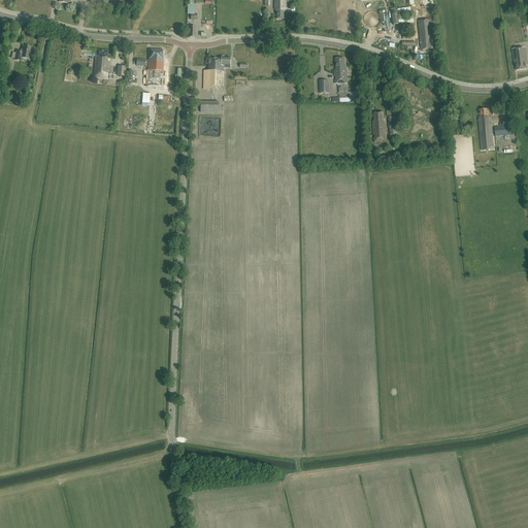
[(284,12),(286,12),(285,0),(273,0),(274,9),(276,9),(276,19),(284,19),(284,12)]
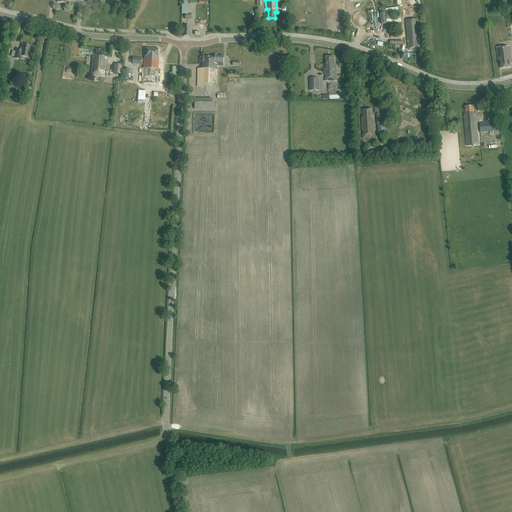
[(401,10),(387,13),(385,13),(380,14),(382,25),(387,24),(387,29),(402,28),(401,22),(401,16),(394,17),(402,15),(401,10)]
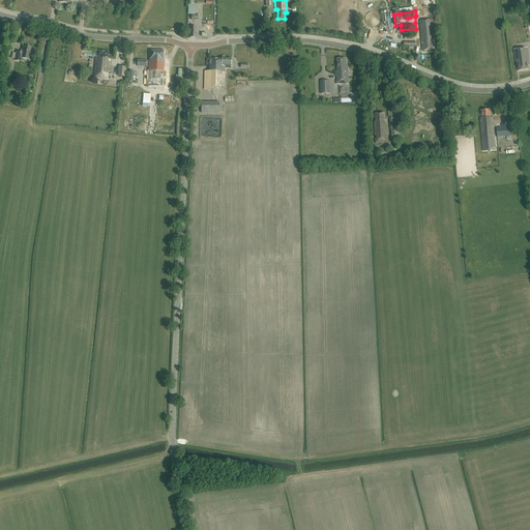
[(433,46),(434,46),(434,40),(432,40),(432,37),(434,37),(432,20),(419,22),(422,51),(433,50),(433,46)]
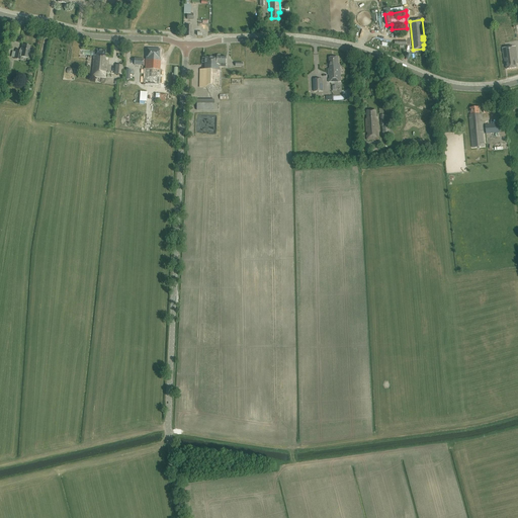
[(502,40),(515,39),(514,25),(502,26),(503,35),(502,36),(502,40)]
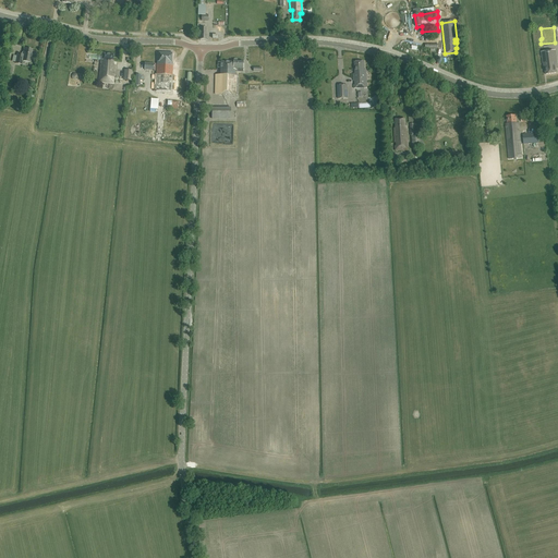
[(434,36),(438,36),(438,32),(433,32),(434,35),(425,36),(426,41),(434,40),(434,36)]
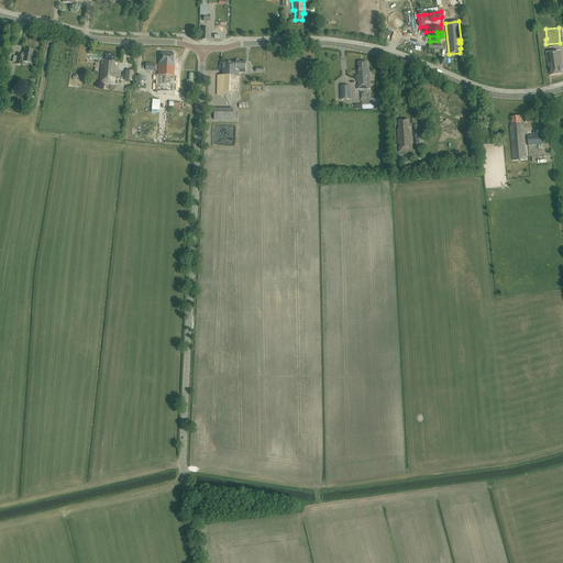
[(32,64),(33,55),(32,55),(33,51),(24,48),(23,56),(18,55),(15,64),(23,66),(23,62),(32,64)]
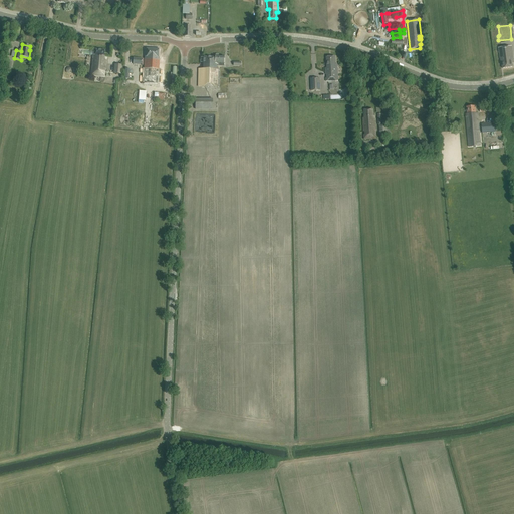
[(512,63),(513,63),(511,46),(498,48),(500,59),(501,62),(502,62),(503,69),(513,67),(512,63)]
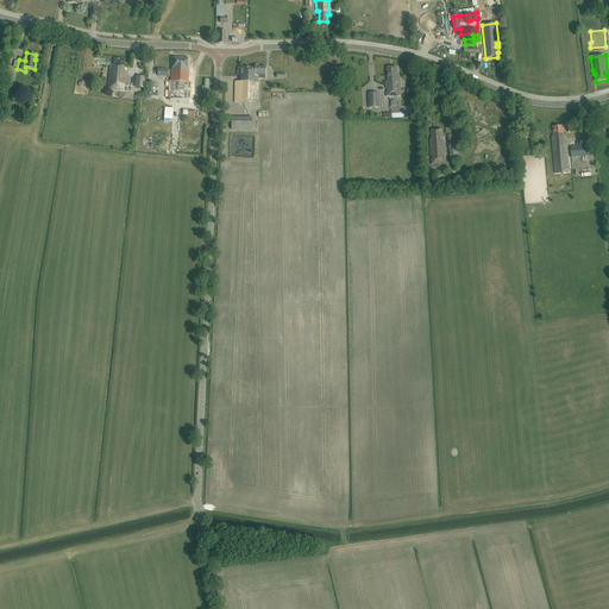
[(124,90),(125,71),(123,71),(124,67),(123,67),(124,60),(113,58),(112,62),(111,62),(108,89),(124,90)]
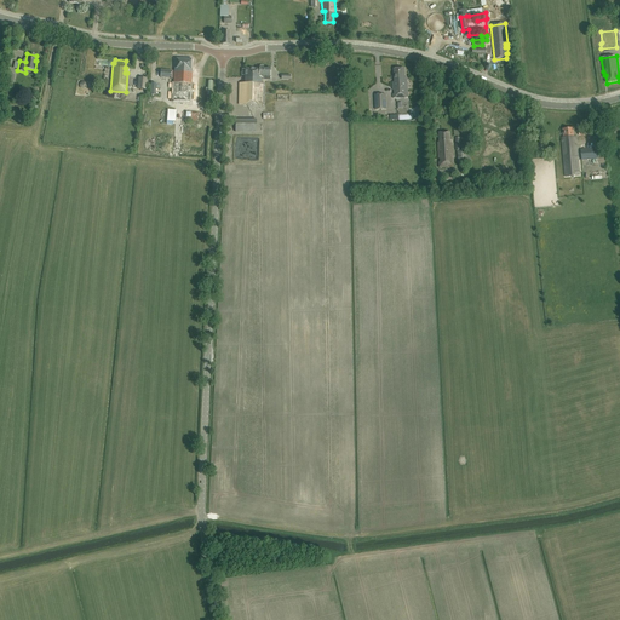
[(190,103),(193,69),(191,69),(191,59),(177,59),(176,72),(173,102),(190,103)]
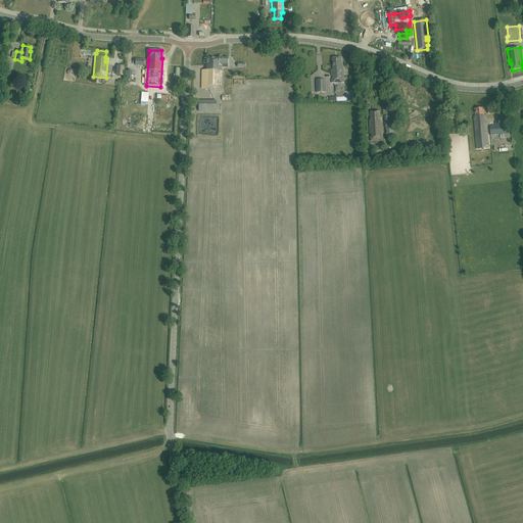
[(219,64),(223,64),(223,67),(228,67),(228,57),(222,57),(222,56),(220,56),(220,57),(219,57),(219,58),(219,64)]
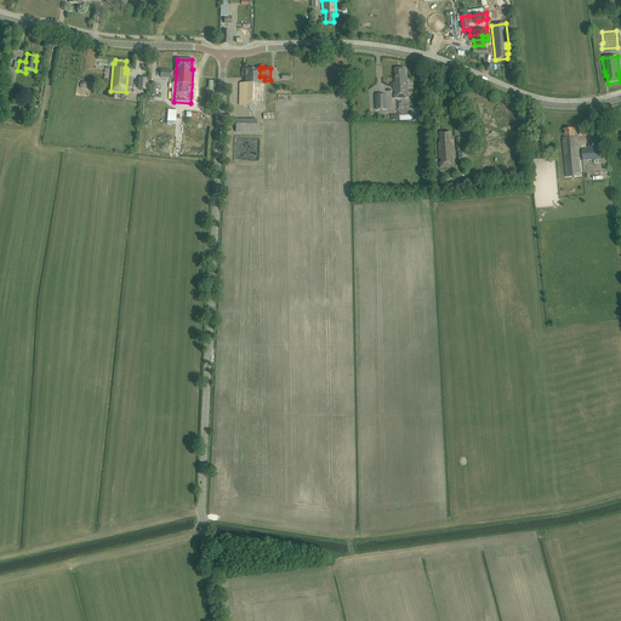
[(260,69),(246,69),(245,84),(240,84),(239,106),(265,106),(265,84),(263,84),(263,78),(260,78),(260,77),(260,69)]
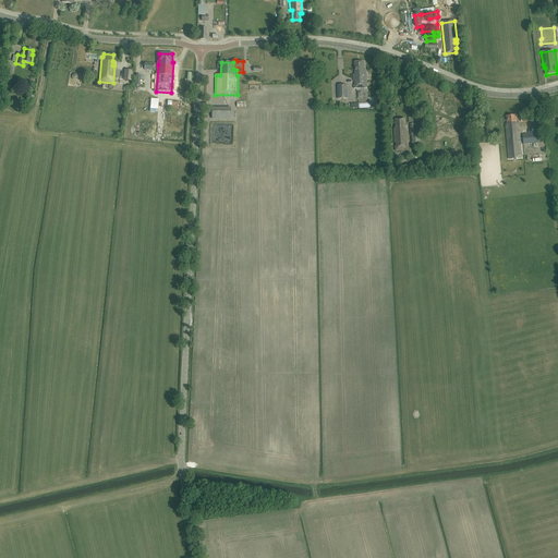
[(354,88),(367,88),(366,70),(364,70),(364,62),(354,62),(355,74),(353,74),(353,82),(355,82),(355,85),(354,85),(354,88)]
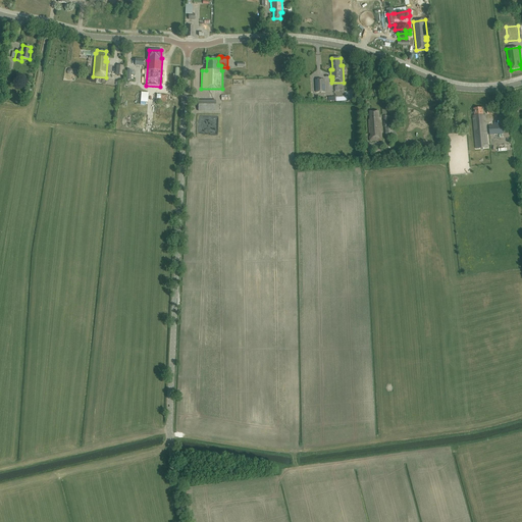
[(123,75),(124,66),(115,65),(115,75),(123,75)]
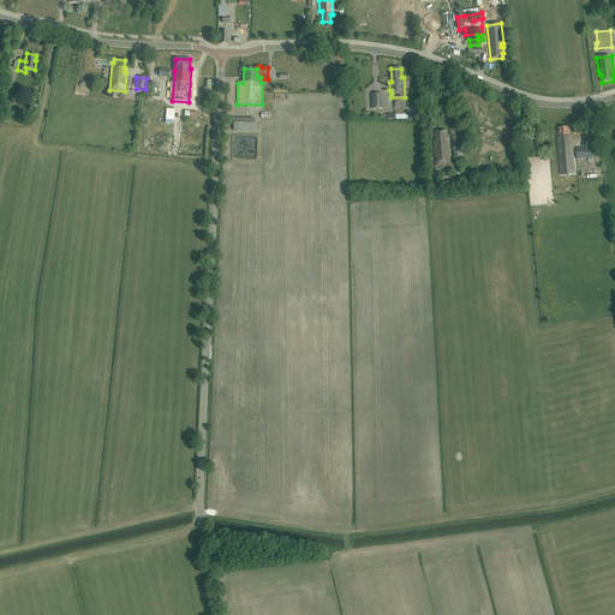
[(371,94),(372,109),(383,108),(383,94),(371,94)]
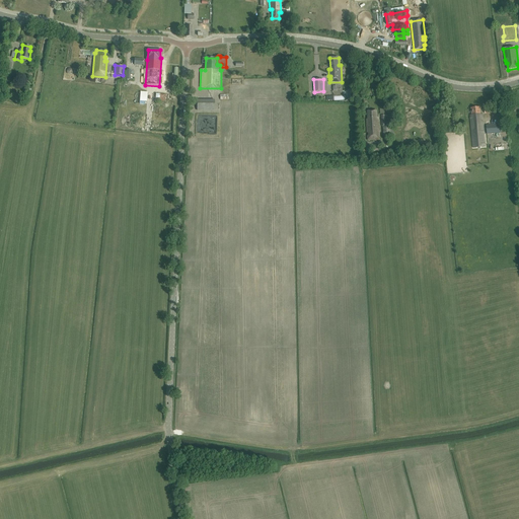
[(197,110),(215,110),(215,99),(197,99),(197,110)]
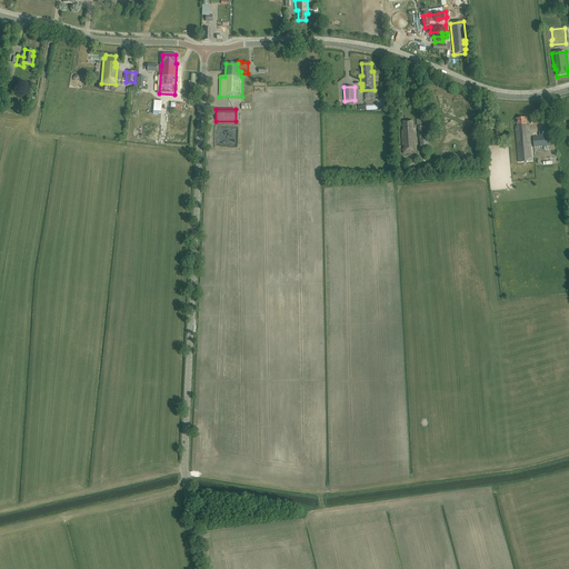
[(519,162),(532,161),(529,133),(527,133),(527,130),(529,130),(529,126),(527,126),(526,118),(517,119),(517,127),(516,127),(519,162)]
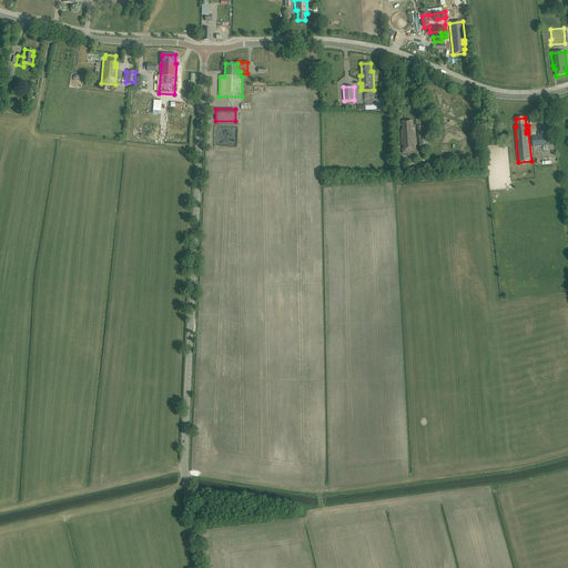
[(403,154),(416,153),(414,129),(413,129),(413,121),(402,122),(403,132),(401,132),(402,145),(403,145),(404,149),(402,149),(403,154)]
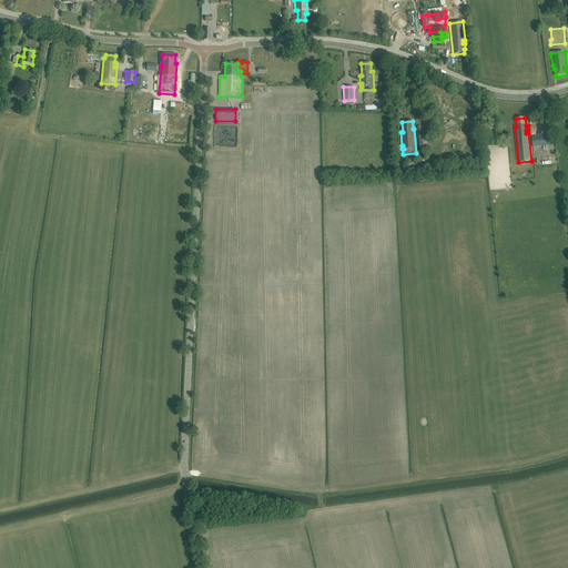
[(533,146),(548,145),(547,137),(533,138),(533,146)]
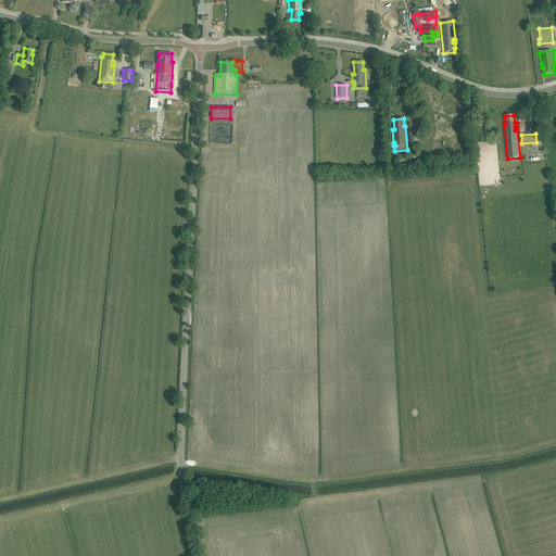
[(411,147),(419,147),(418,136),(409,136),(411,147)]
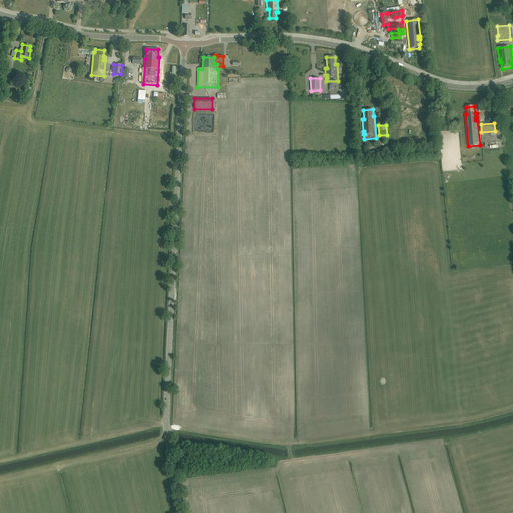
All buildings are outlined.
